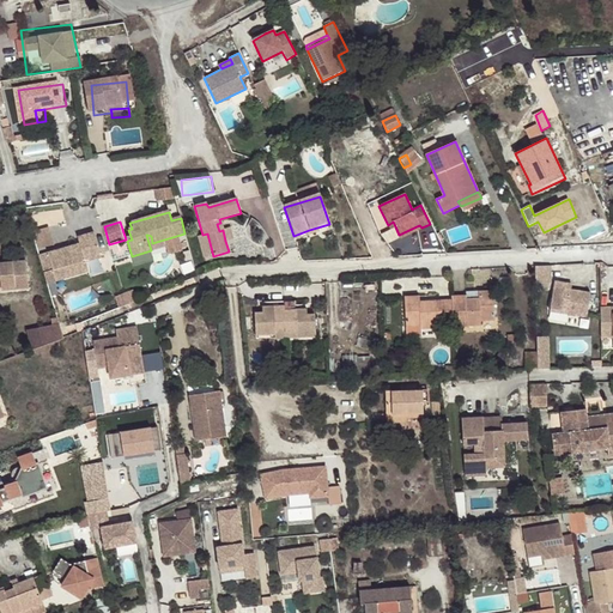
[(400,238),(422,228),(419,225),(399,235),(400,238)]
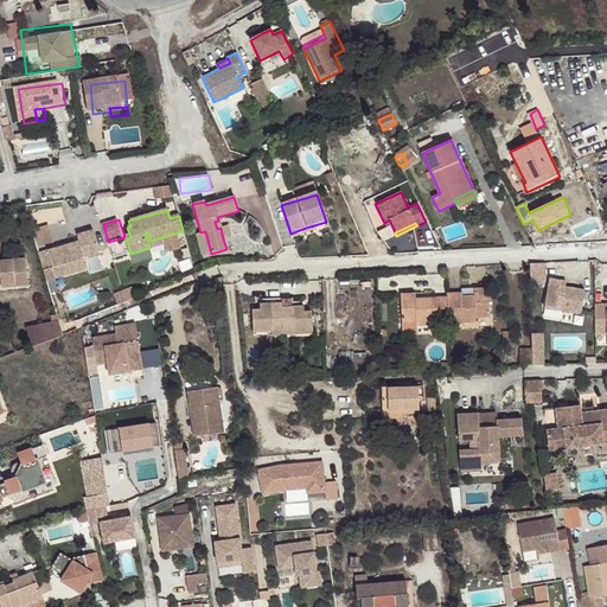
[(49,225),(33,229),(38,247),(52,243),(49,225)]
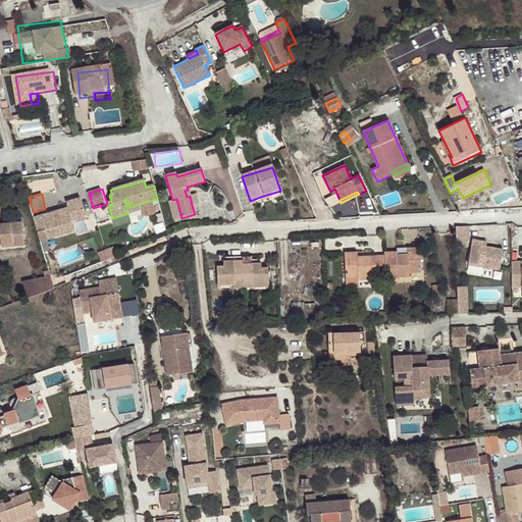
[(196,195),(190,196),(192,205),(198,203),(196,195)]
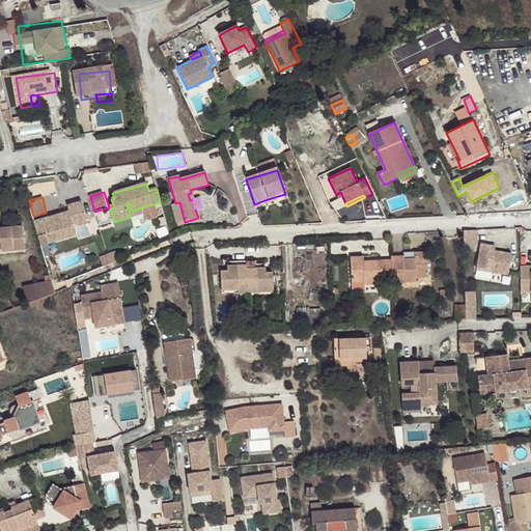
[(268,199),(254,204),(255,210),(269,204),(268,199)]
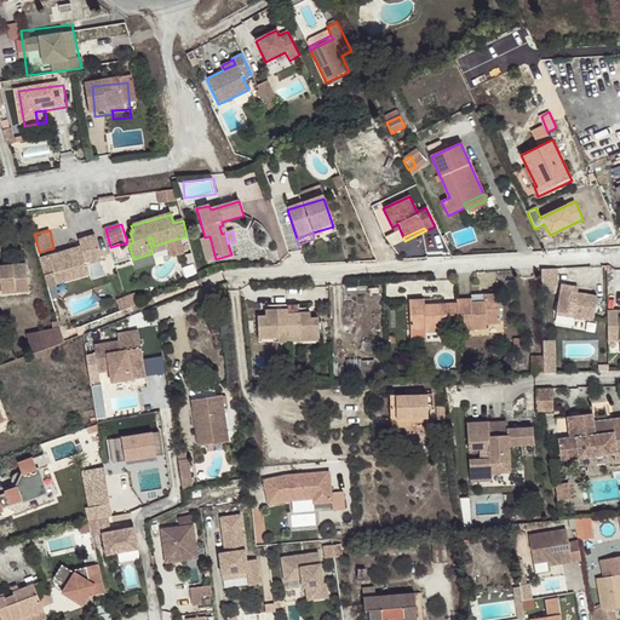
[(97,235),(81,240),(84,247),(41,259),(49,287),(91,274),(89,264),(104,259),(97,235)]
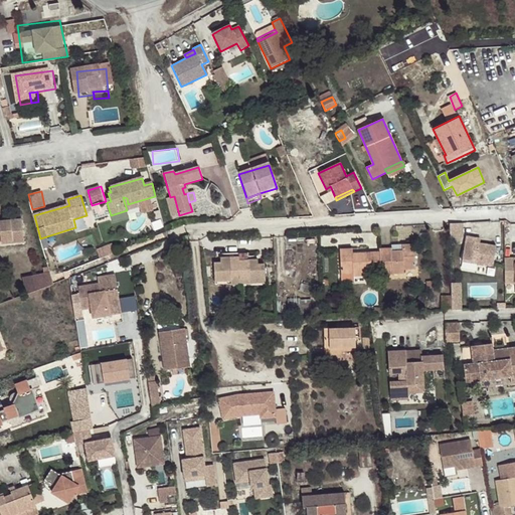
[(171,217),(179,215),(174,196),(170,197),(166,199),(171,217)]
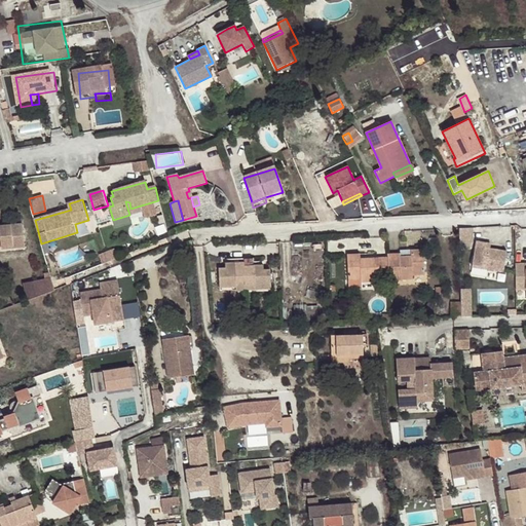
[(125,201),(129,215),(143,211),(141,205),(130,209),(129,202),(126,201),(125,201)]
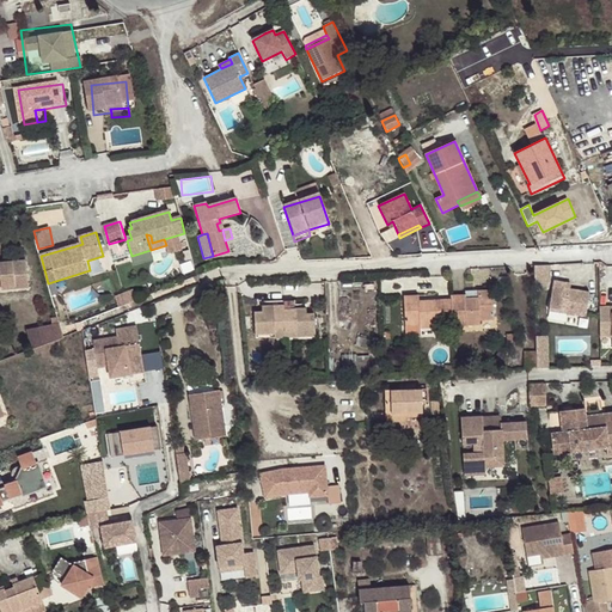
[(5,293),(32,289),(31,263),(4,265),(5,275),(0,274),(0,287),(5,288),(5,293)]
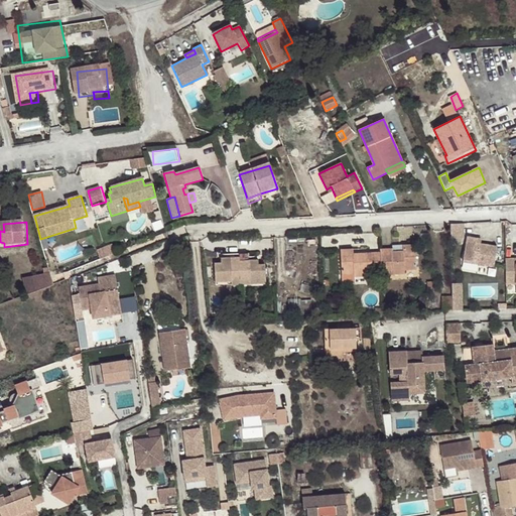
[(452,223),(452,242),(465,242),(465,223),(452,223)]
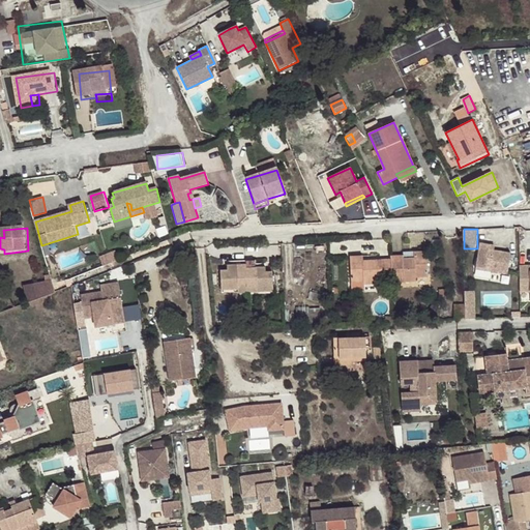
[(479,247),(475,268),(507,273),(510,253),(494,251),(479,247)]
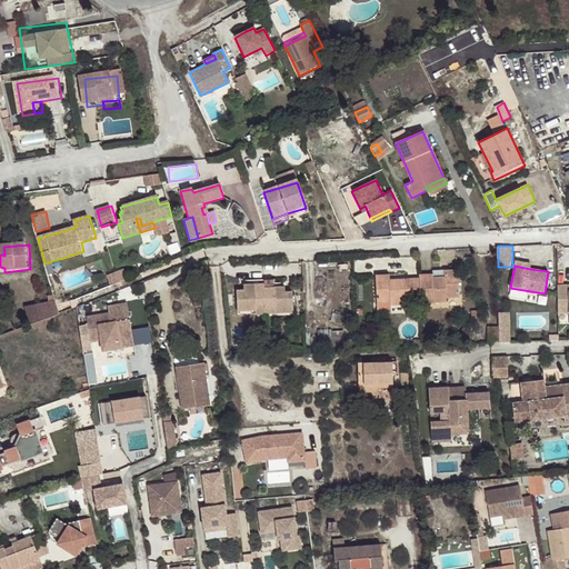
[(419,278),(420,299),(425,298),(426,302),(448,301),(448,297),(460,296),(459,269),(445,270),(445,277),(433,278),(432,275),(419,275),(419,278)]
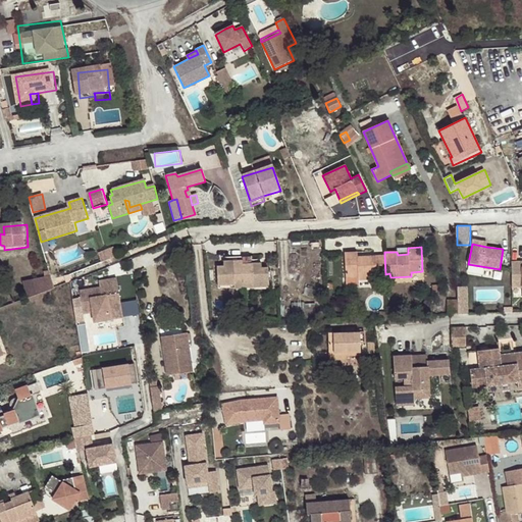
[(112,249),(100,251),(102,258),(113,256),(112,249)]
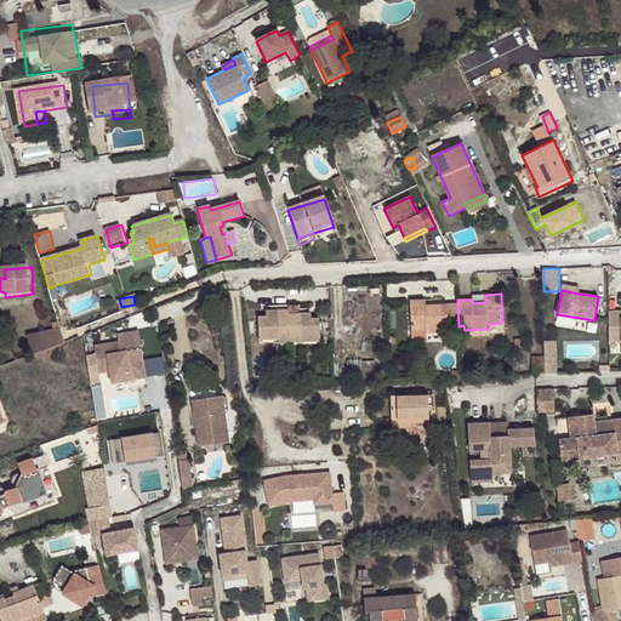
[(450,326),(459,326),(457,303),(426,306),(426,300),(410,301),(411,329),(426,328),(426,332),(450,331),(450,326)]
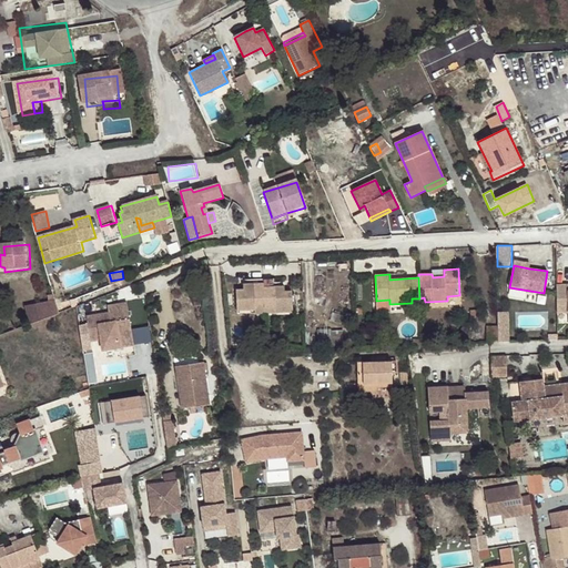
[(237,311),(256,310),(255,303),(265,302),(265,306),(275,305),(275,312),(294,311),(293,291),(285,292),(285,286),(274,286),(274,279),(253,280),(253,284),(243,285),(244,290),(236,290),(237,311)]
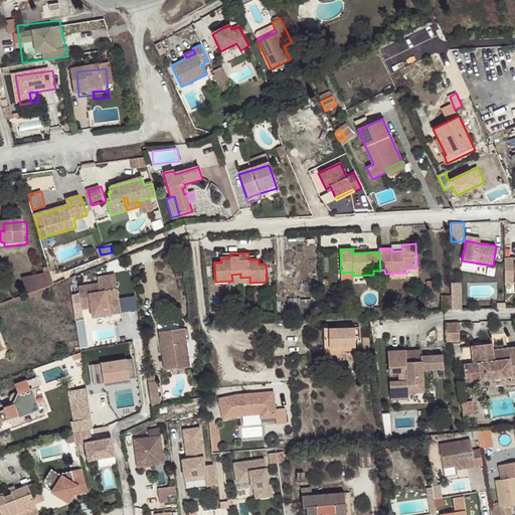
[(514,258),(505,258),(506,283),(514,283),(514,258)]
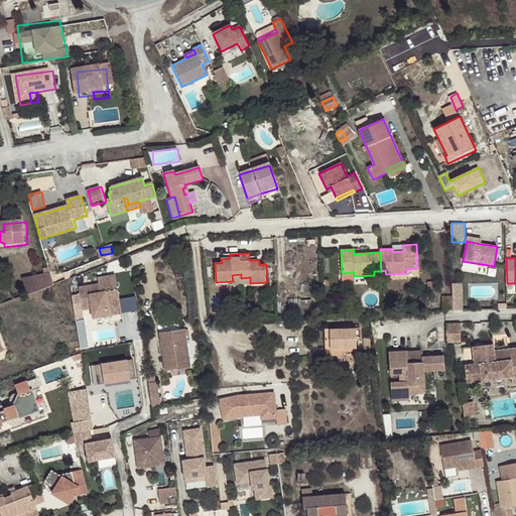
[(23,277),(27,292),(54,285),(50,270),(23,277)]
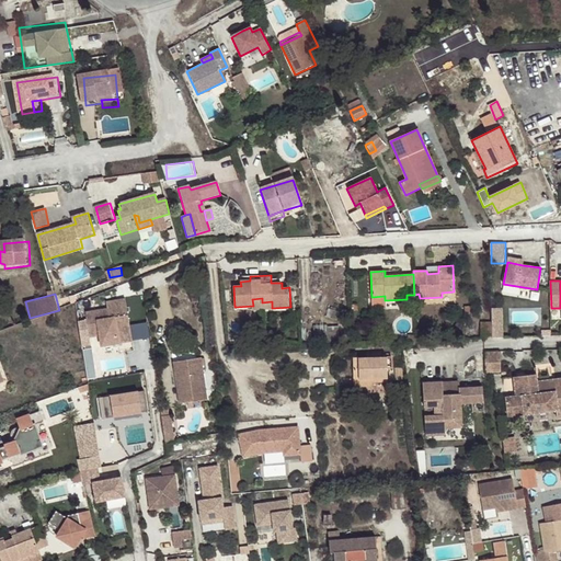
[(252,299),(253,306),(253,309),(262,309),(262,302),(262,298),(252,299)]
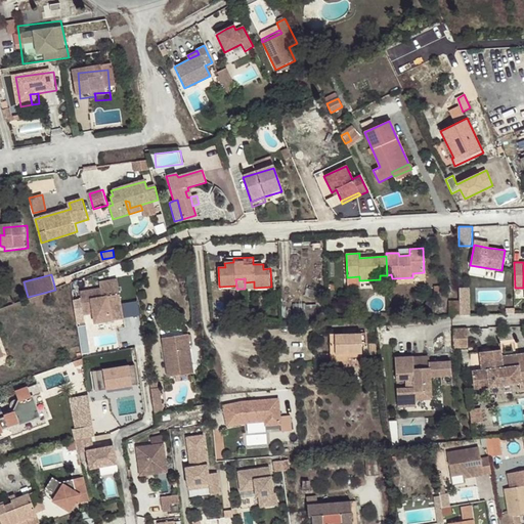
[(123,320),(117,281),(99,285),(100,291),(101,299),(95,300),(94,292),(80,294),(84,316),(92,315),(94,324),(123,320)]
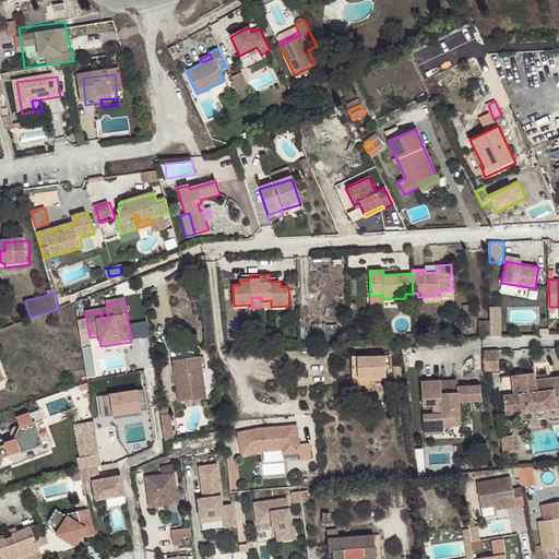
[(497,347),(482,348),(483,370),(489,370),(498,370),(497,347)]
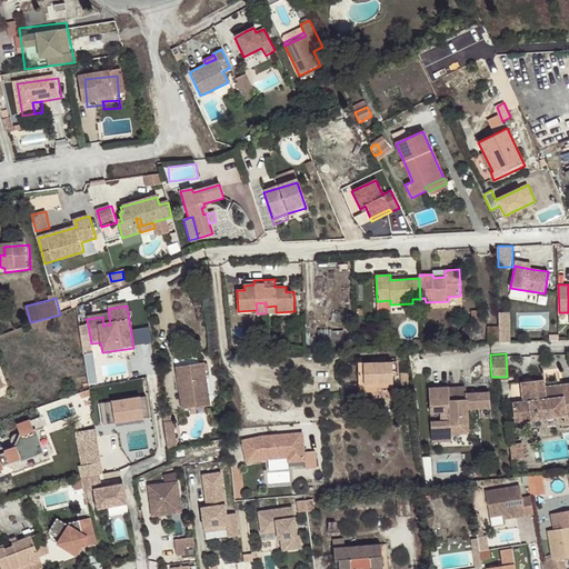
[(391,361),(357,363),(358,383),(392,383),(391,361)]
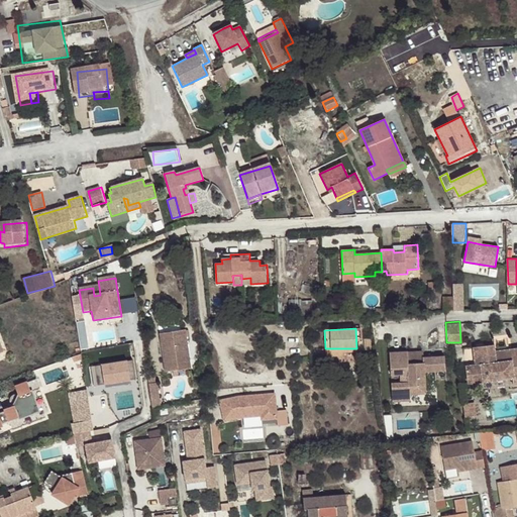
[(186,330),(160,333),(166,373),(191,369),(186,330)]
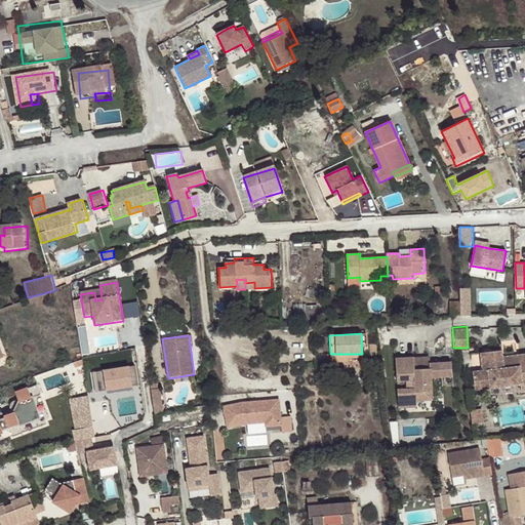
[(524,355),(513,357),(514,361),(503,362),(502,358),(502,352),(480,354),(481,367),(481,371),(472,372),(474,392),(520,387),(520,391),(524,390),(524,355)]
